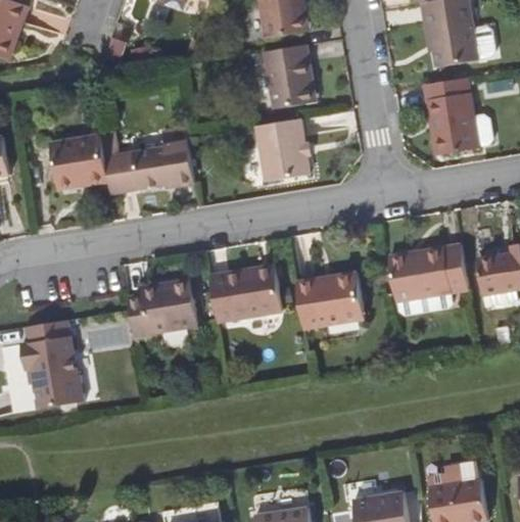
[(11,38),(16,40),(27,8),(0,0),(0,57),(4,59),(11,38)]
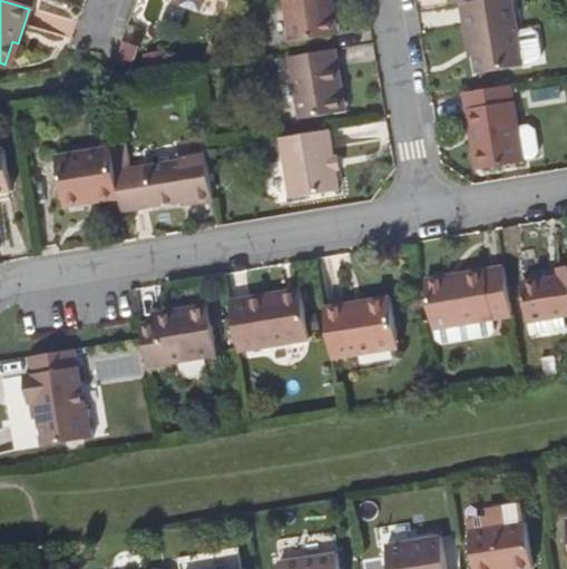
[(283,0),(291,43),(330,36),(326,15),(334,13),(331,0),(283,0)]
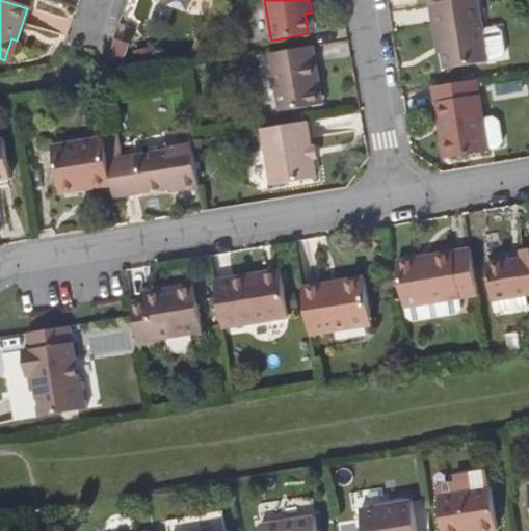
[(449,0),(428,3),(431,21),(435,20),(444,70),(487,62),(486,61),(482,31),(476,0),(449,0)]
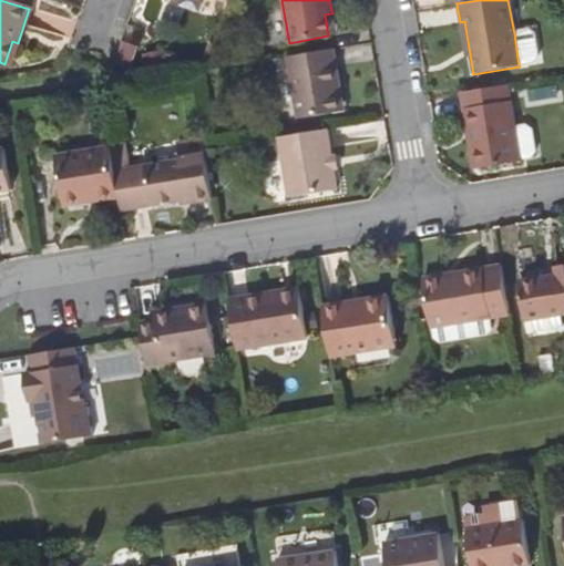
[(336,34),(332,13),(325,14),(328,35),(336,34)]
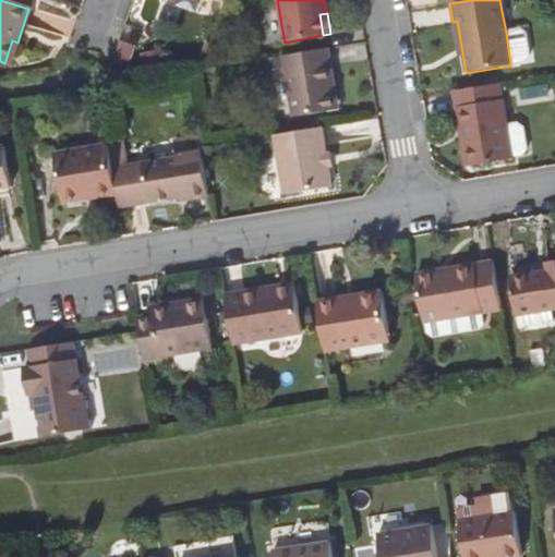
[(506,33),(510,64),(525,62),(529,57),(526,34),(520,31),(506,33)]
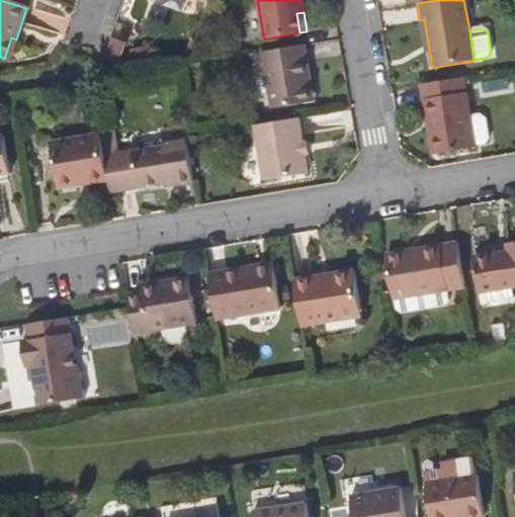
[(9,61),(16,39),(11,37),(4,59),(9,61)]
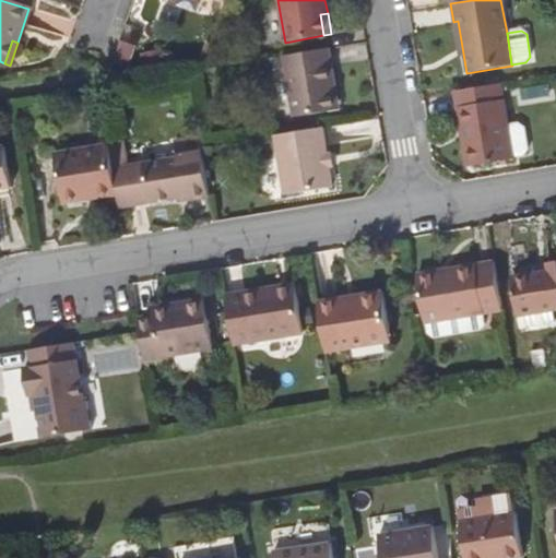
[(328,48),(283,56),(294,117),(330,110),(327,95),(335,93),(328,48)]
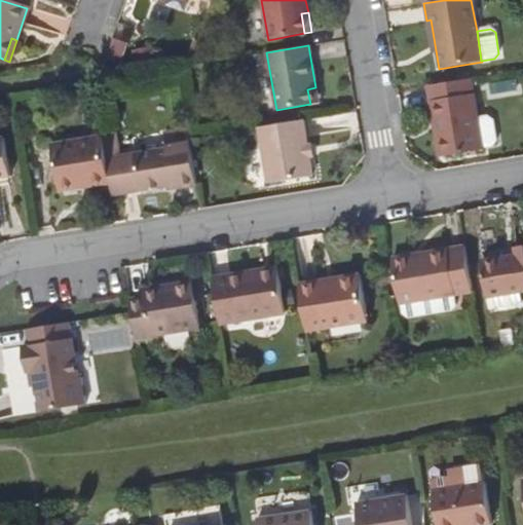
[(465,79),(432,85),(435,101),(430,102),(433,121),(438,121),(443,156),(477,150),(465,79)]
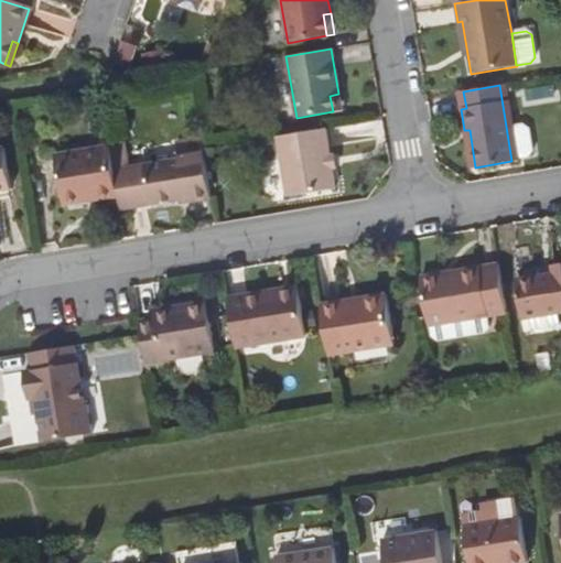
[(341,110),(338,94),(330,96),(333,111),(341,110)]
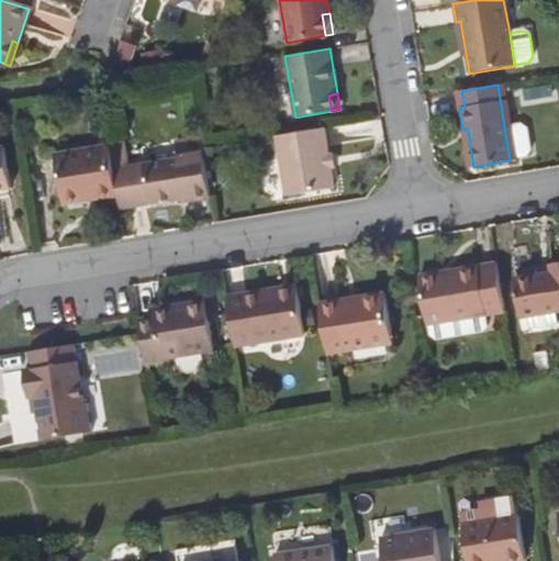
[(513,122),(518,153),(530,150),(526,120),(513,122)]
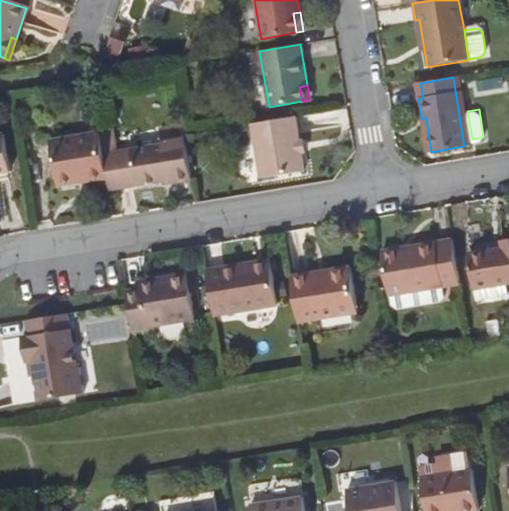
[(295,116),(252,123),(262,178),(303,171),(295,116)]
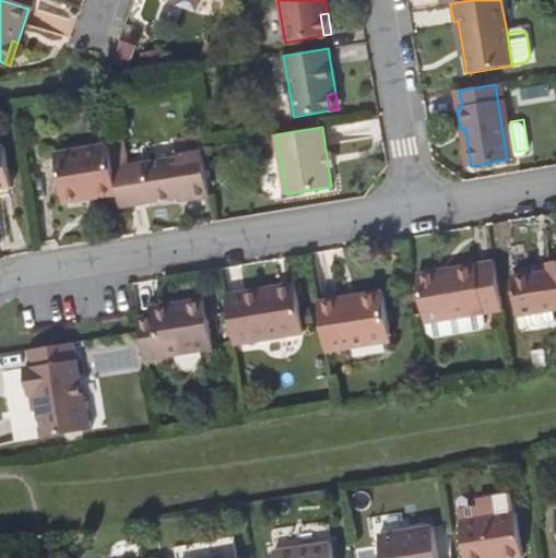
[(466,166),(471,166),(465,129),(460,129),(466,166)]
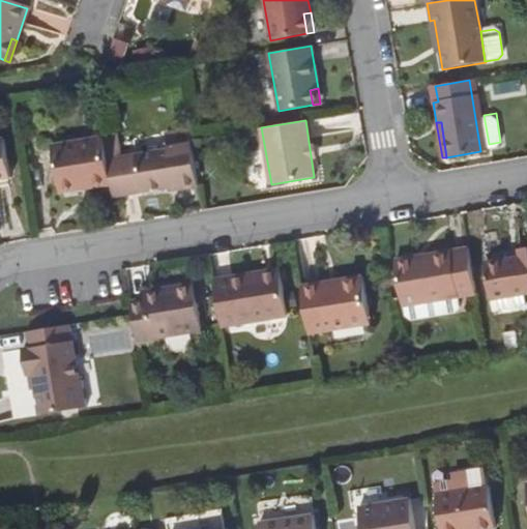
[(101,137),(106,159),(110,184),(112,196),(140,192),(178,185),(178,188),(196,185),(189,142),(188,139),(187,130),(165,134),(167,149),(118,156),(114,130),(101,133),(101,137)]
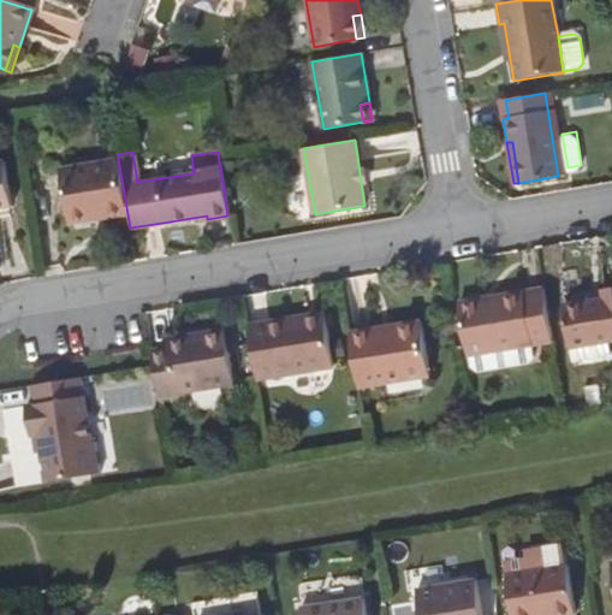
[(128,214),(118,159),(59,169),(69,224),(94,219),(93,212),(106,210),(107,218),(128,214)]
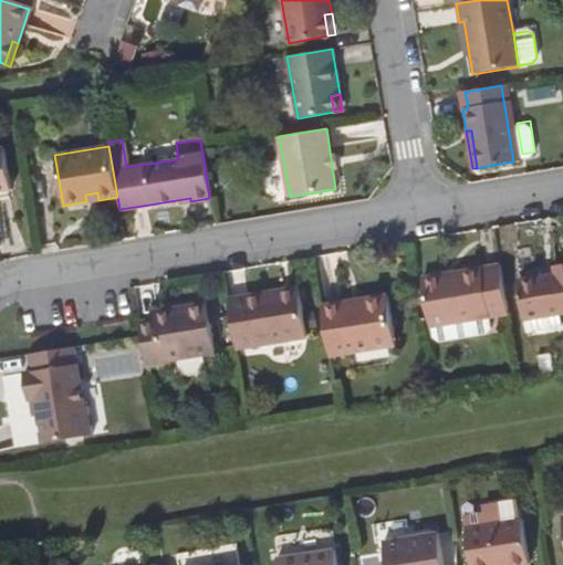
[(0,190),(10,189),(3,148),(0,148),(0,190)]
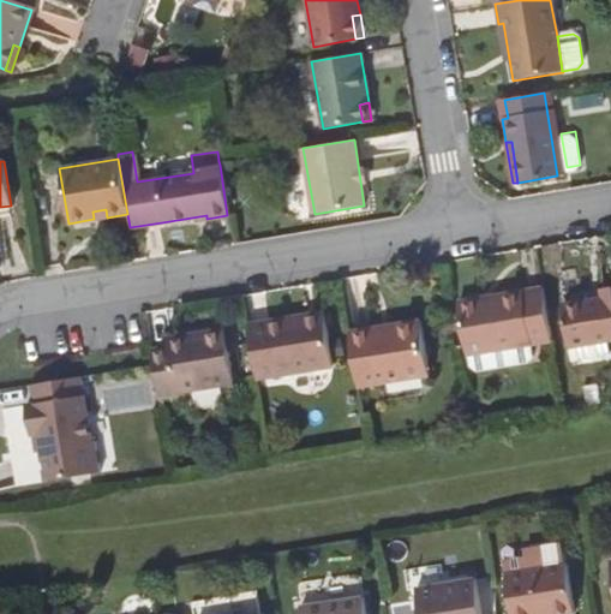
[(562,308),(568,346),(607,340),(610,339),(610,287),(601,290),(604,300),(562,308)]
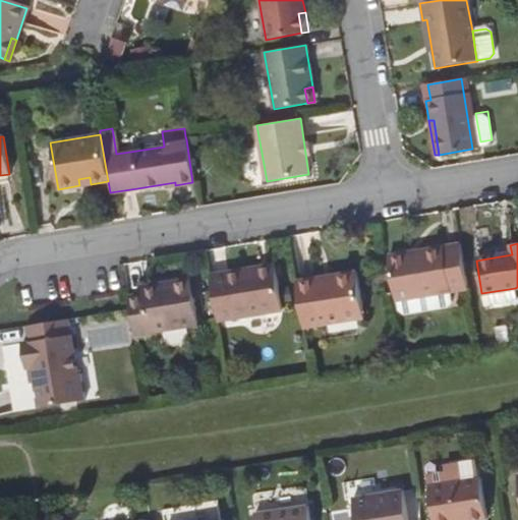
[(395,302),(397,302),(399,311),(405,315),(447,309),(452,303),(450,293),(467,290),(459,244),(422,250),(423,257),(408,260),(406,253),(387,256),(395,302)]
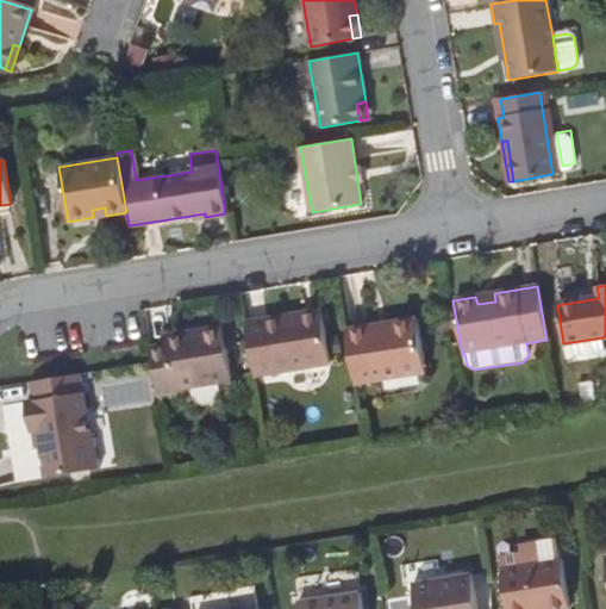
[(494,293),(475,297),(478,304),(495,302),(494,293)]
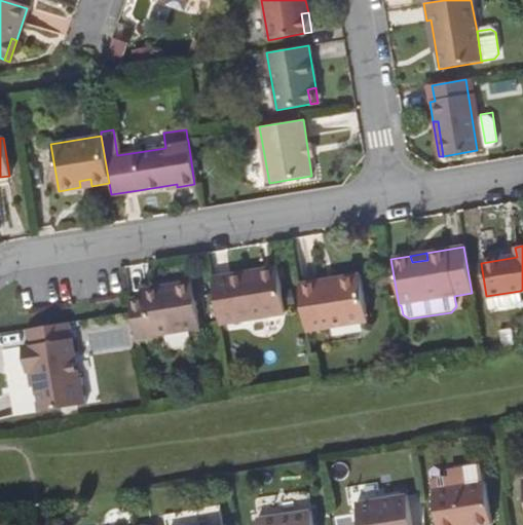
[(275,268),(258,271),(259,278),(276,275),(275,268)]
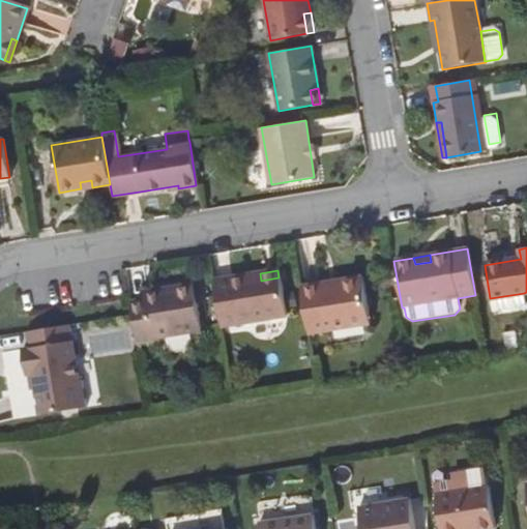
[(213,281),(221,328),(286,318),(279,277),(261,281),(260,273),(213,281)]
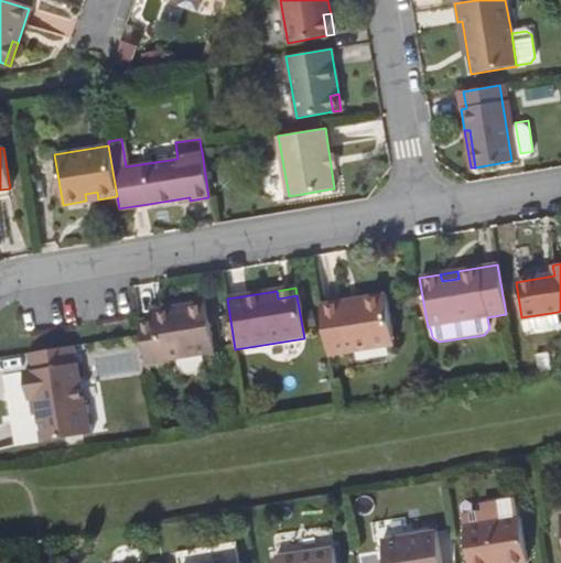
[(320,305),(328,355),(394,345),(385,294),(359,299),(360,304),(344,307),(343,301),(320,305)]
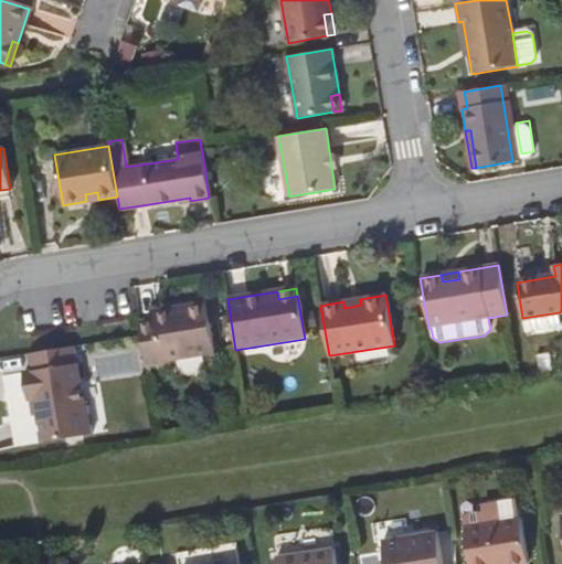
[(360,299),(343,301),(345,308),(361,305),(360,299)]
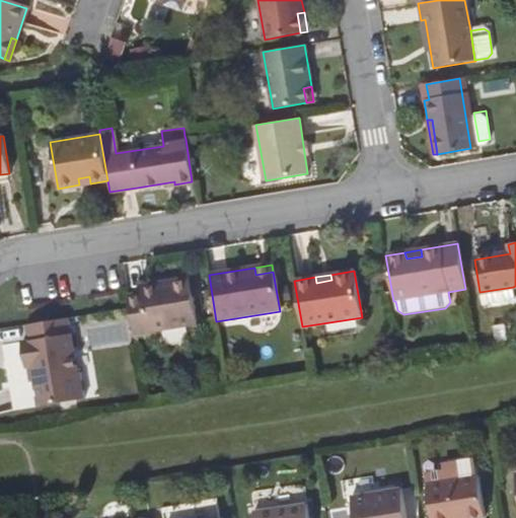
[(128,296),(130,308),(134,334),(197,323),(190,278),(158,284),(159,291),(142,294),(128,296)]
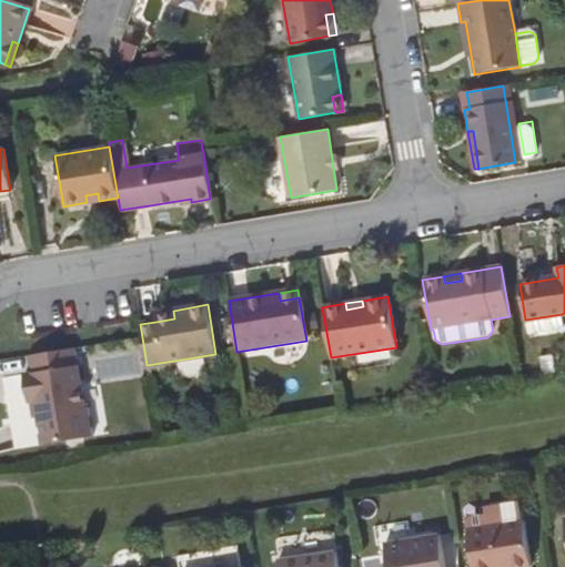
[(153,313),(155,322),(174,319),(173,311),(153,313)]
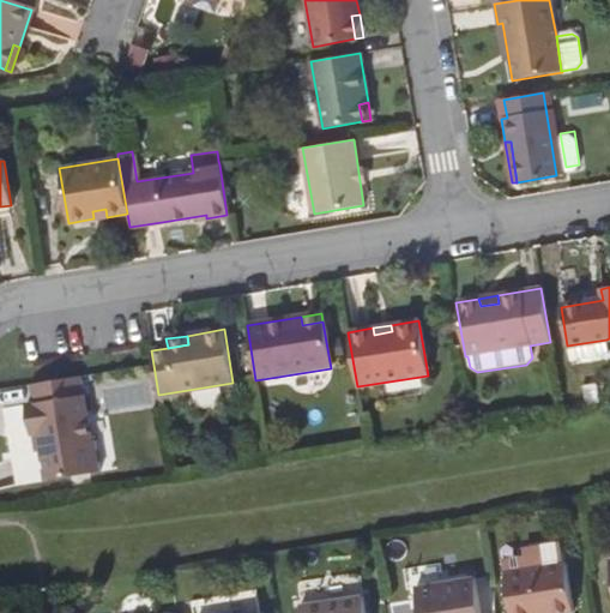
[(607,340),(567,346),(569,361),(609,355),(607,340)]
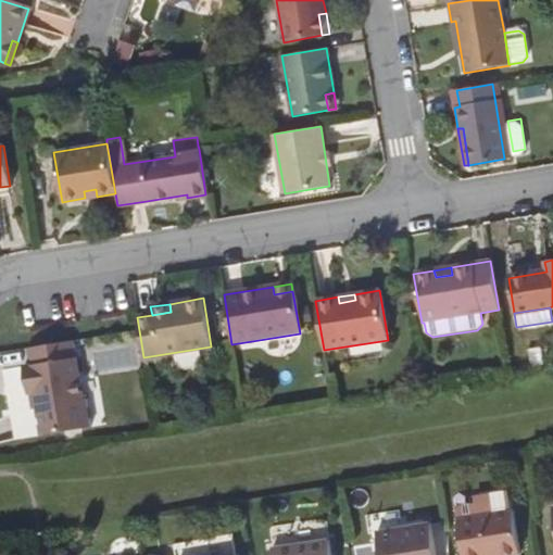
[(72,341),(26,349),(28,366),(24,368),(27,394),(30,393),(38,392),(41,408),(38,408),(42,438),(90,429),(86,400),(82,400),(72,341)]
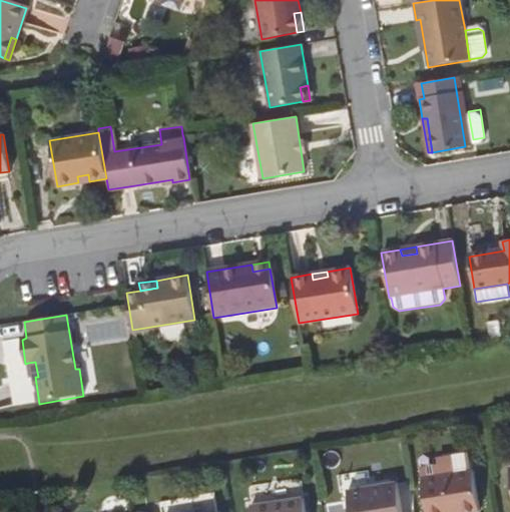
[(30,378),(35,377),(38,377),(35,362),(28,363),(30,378)]
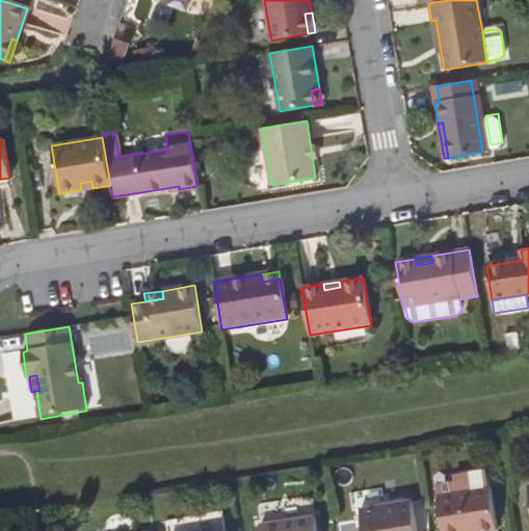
[(486,530),(492,530),(484,488),(432,497),(438,530),(486,530)]
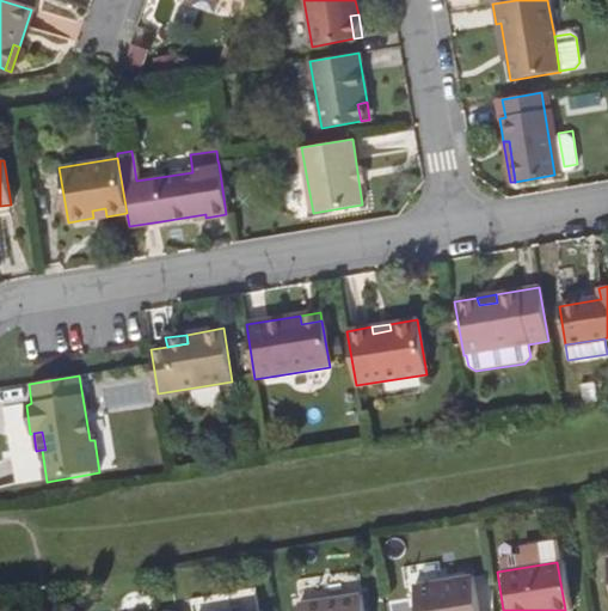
[(473,610),(467,576),(409,586),(412,610),(473,610)]
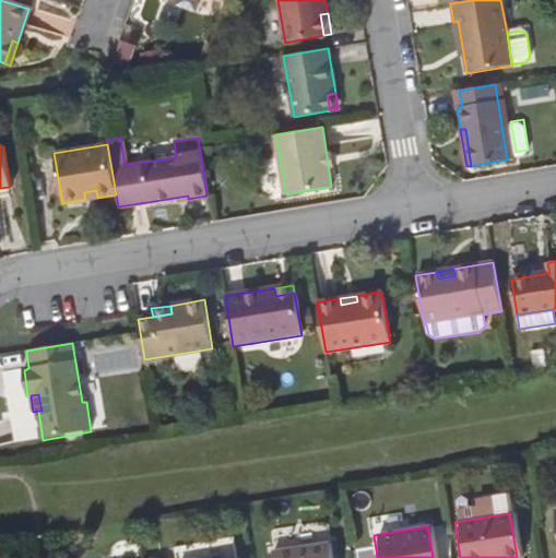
[(327,557),(326,543),(267,553),(268,557),(327,557)]
